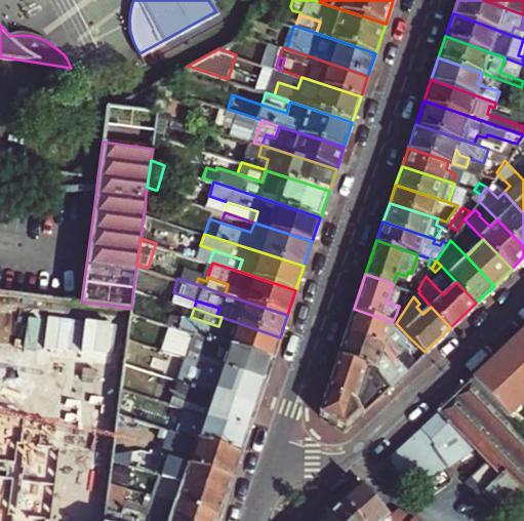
[(402,341),(407,335),(396,323),(392,322),(354,309),(346,331),(384,344),(407,369),(414,362),(401,349),(405,345),(402,341)]
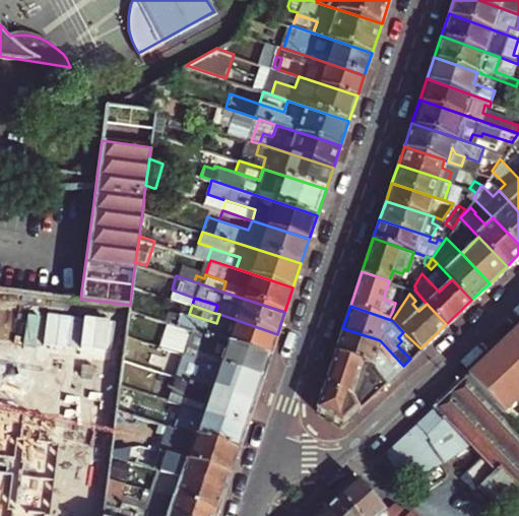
[(183,351),(262,379),(270,356),(159,317),(129,307),(126,332),(183,351)]
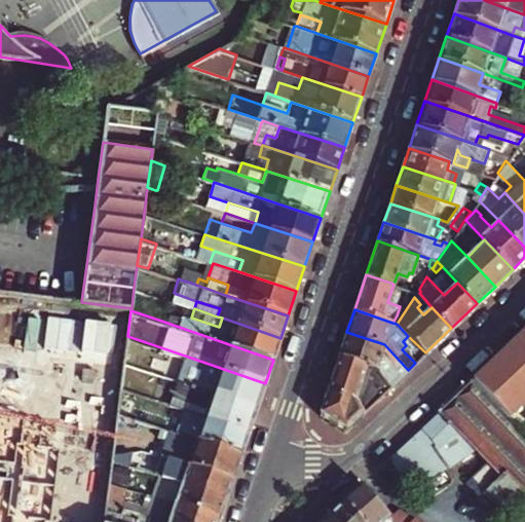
[(161,321),(273,360),(280,338),(222,318),(219,327),(191,318),(175,311),(174,313),(165,310),(161,321)]
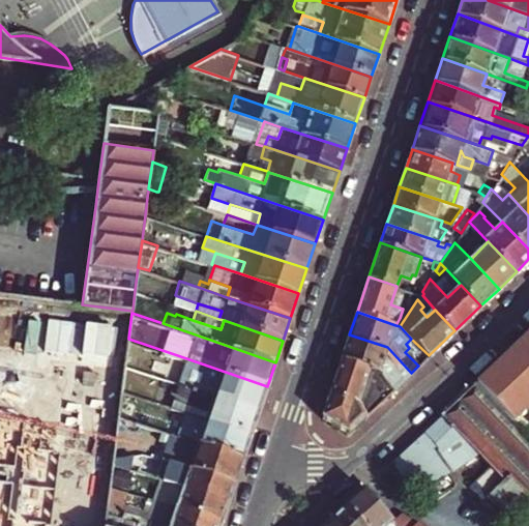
[(528,329),(474,382),(513,421),(528,406),(528,329)]
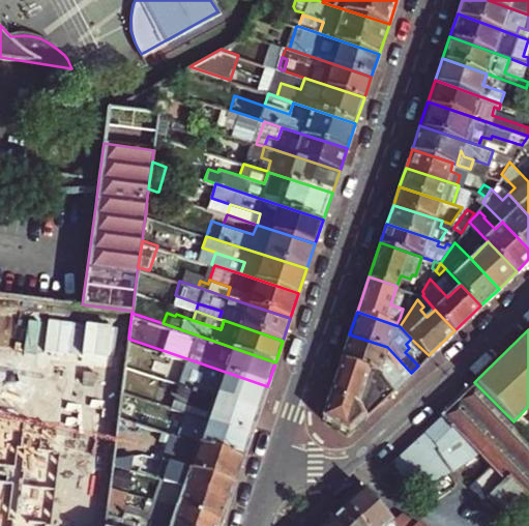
[(393,389),(411,373),(387,347),(349,334),(342,357),(379,371),(393,389)]
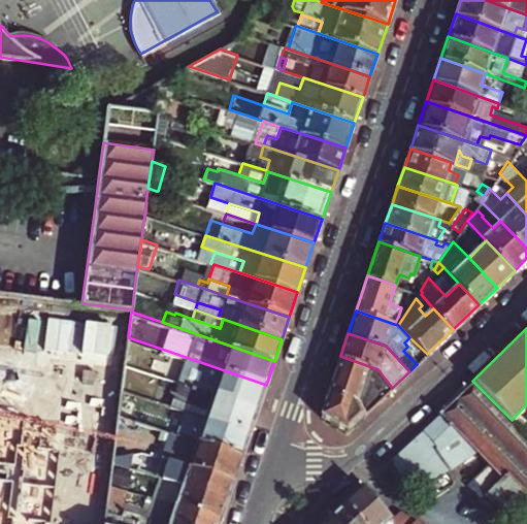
[(321,414),(348,430),(392,388),(377,369),(340,356),(321,414)]
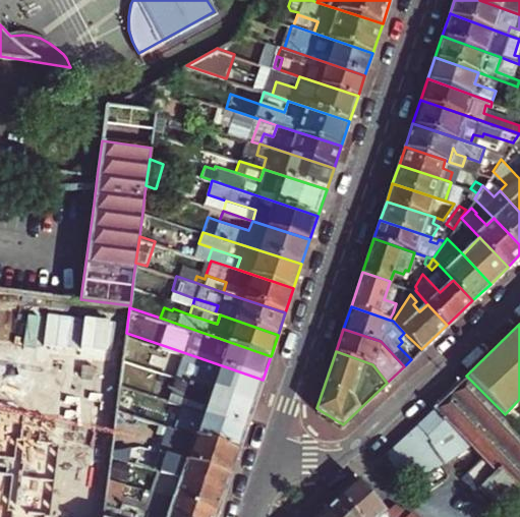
[(211,388),(254,403),(263,380),(183,352),(177,368),(213,380),(211,388)]
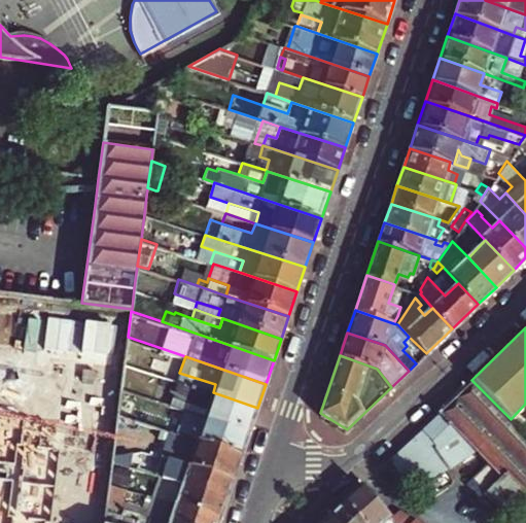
[(213,392),(215,384),(179,373),(177,380),(213,392)]
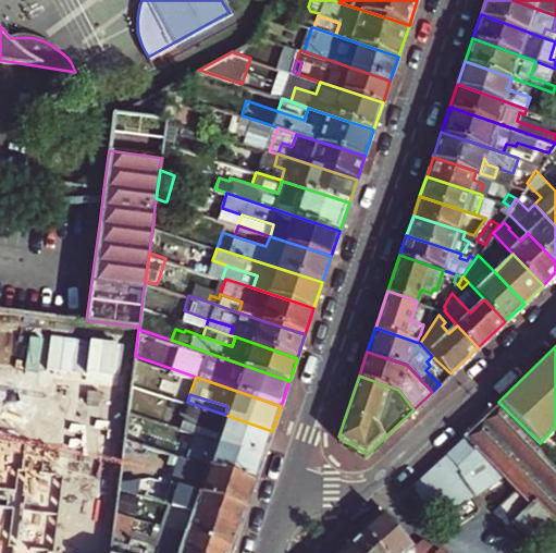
[(217,440),(263,456),(272,431),(225,415),(187,402),(180,398),(174,413),(183,415),(181,420),(219,433),(217,440)]
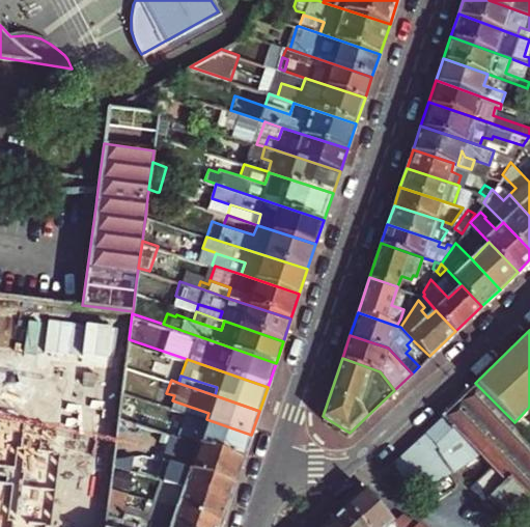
[(529,438),(521,430),(514,422),(475,383),(442,415),(476,451),(489,464),(502,478),(506,474),(529,497),(529,438)]
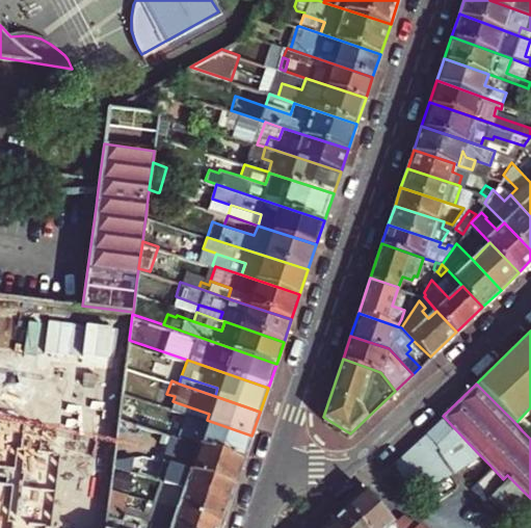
[(179,437),(243,458),(251,436),(207,420),(187,414),(179,437)]
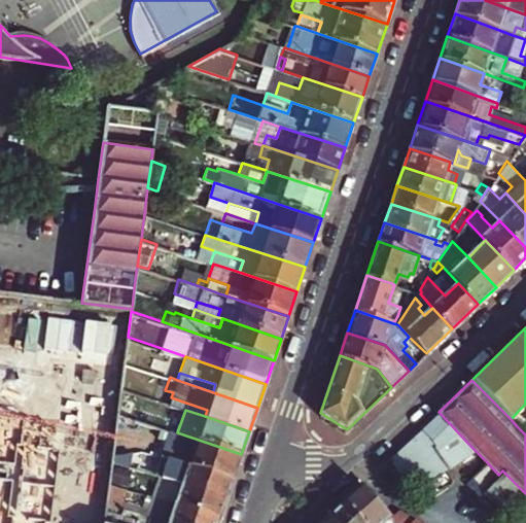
[(112,459),(129,465),(134,431),(135,418),(118,412),(115,436),(112,459)]
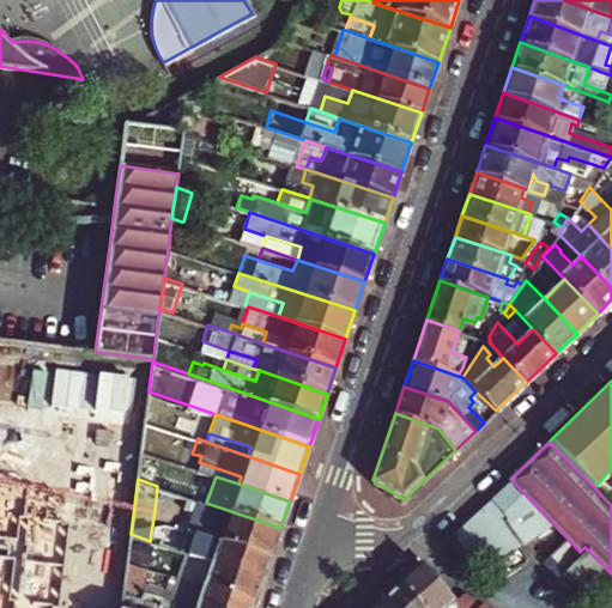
[(510,479),(447,539),(460,552),(465,547),(482,566),(550,521),(510,479)]
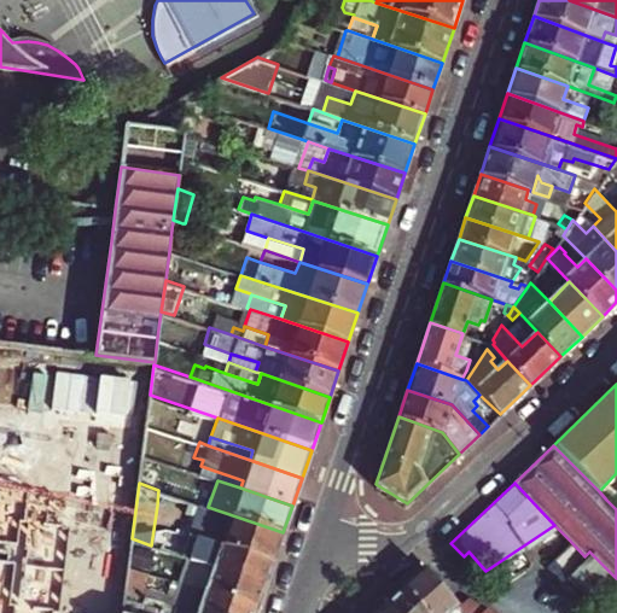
[(0,523),(126,538),(131,505),(0,489),(0,594),(31,597),(34,571),(0,566),(0,523)]
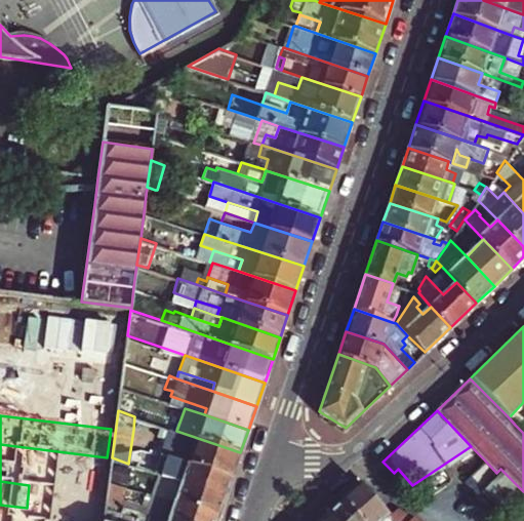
[(133,430),(149,436),(153,423),(134,416),(133,430)]
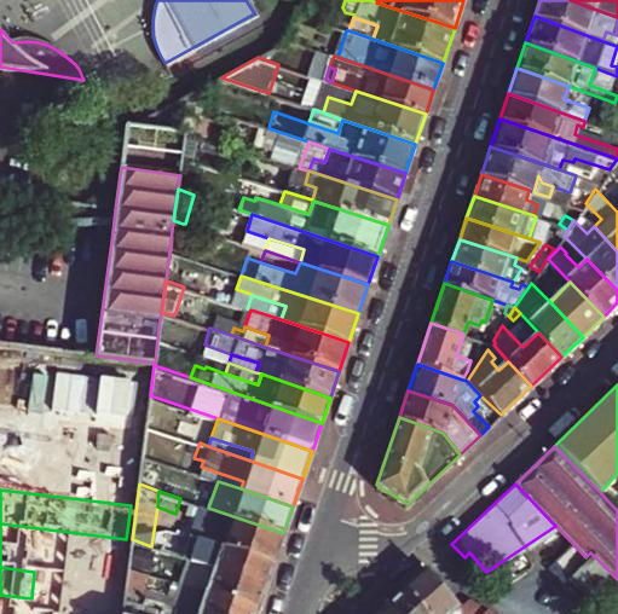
[(273,563),(283,533),(208,508),(180,498),(175,514),(195,520),(203,523),(197,538),(273,563)]
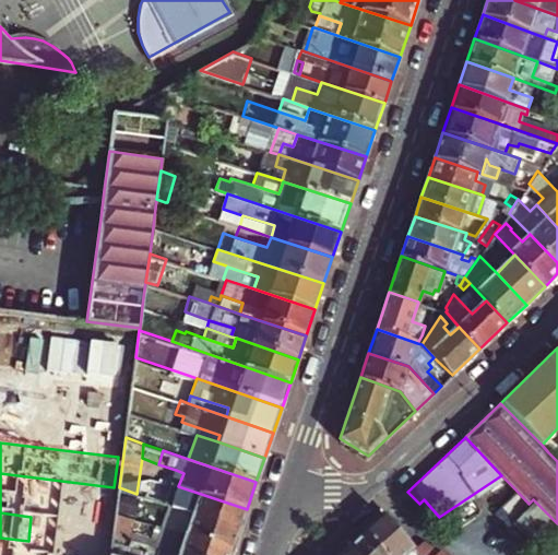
[(170,484),(178,486),(183,473),(176,470),(170,484)]
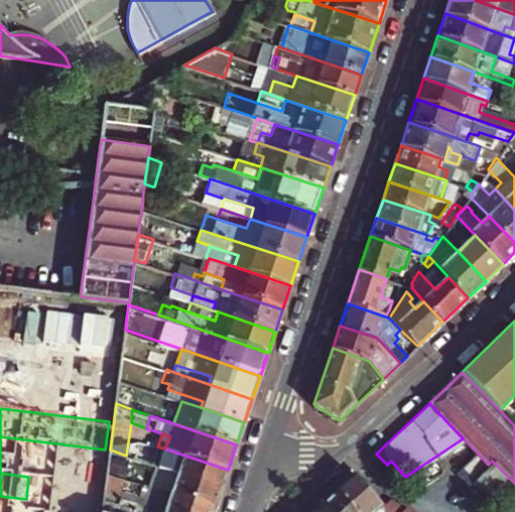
[(158,467),(222,488),(225,478),(228,470),(164,449),(158,467)]
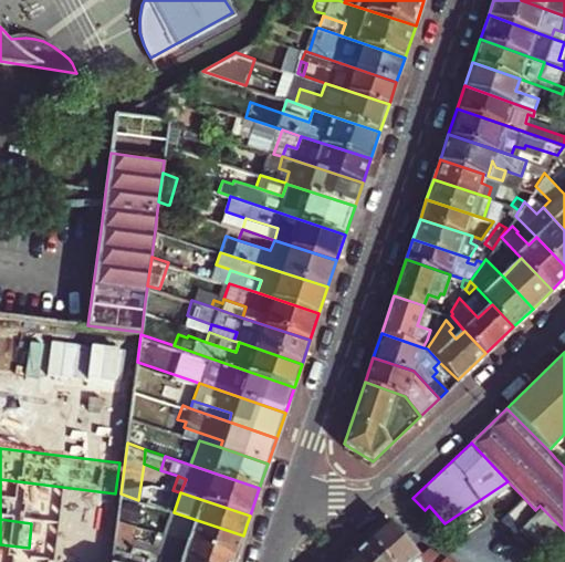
[(516,532),(521,527),(535,510),(521,495),(502,518),(516,532)]
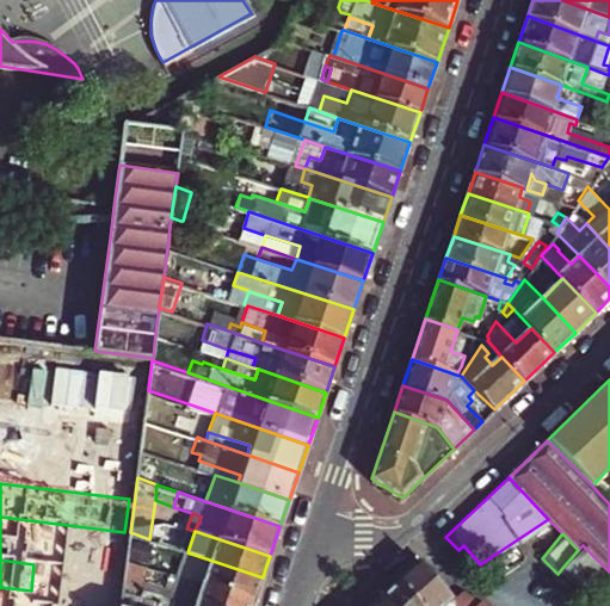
[(562,568),(589,595),(609,575),(609,572),(583,545),(578,550),(562,568)]
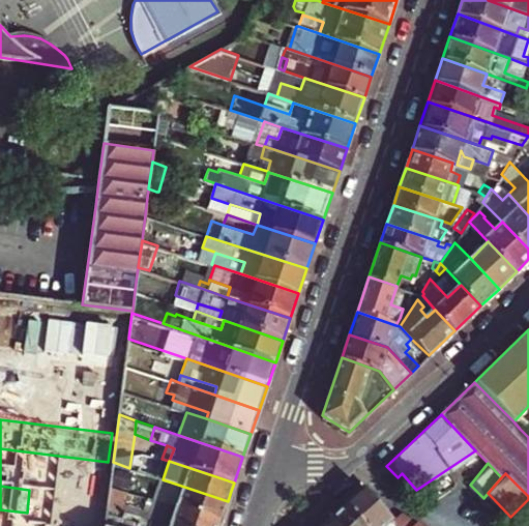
[(176,506),(221,521),(228,501),(163,479),(156,499),(176,506)]
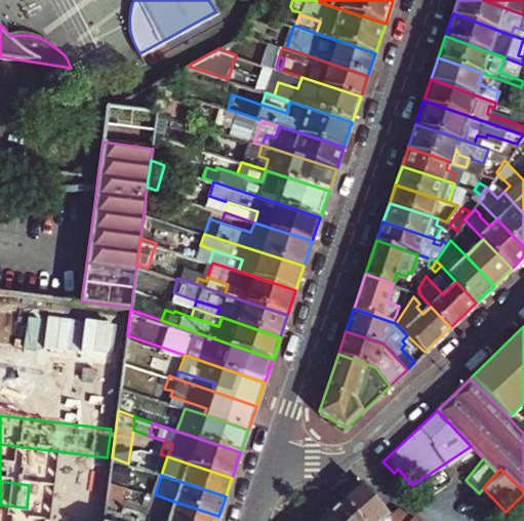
[(106,501),(119,505),(122,496),(125,485),(109,480),(106,499),(106,501)]
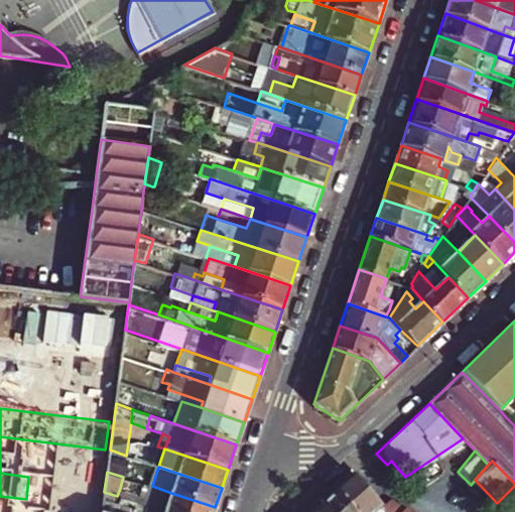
[(389,511),(383,505),(353,475),(336,491),(355,511),(389,511)]
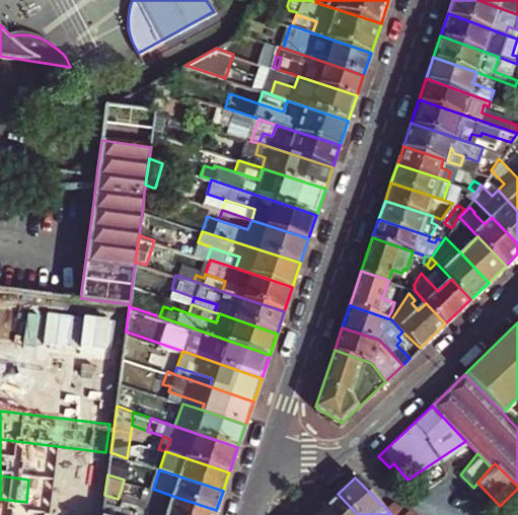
[(154,511),(166,514),(214,514),(216,510),(172,496),(153,489),(149,500),(121,491),(118,499),(136,505),(146,508),(154,511)]
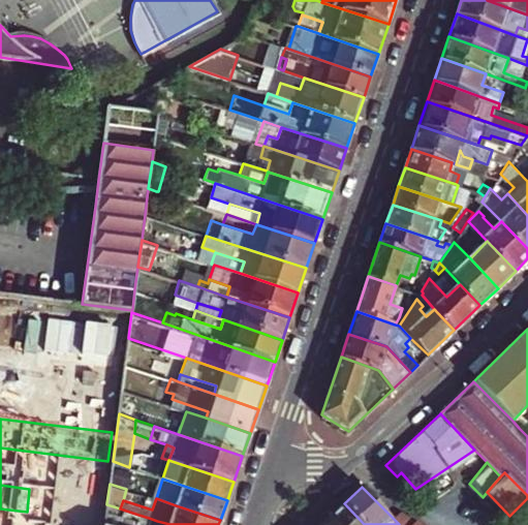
[(335,524),(364,524),(344,503),(329,518),(335,524)]
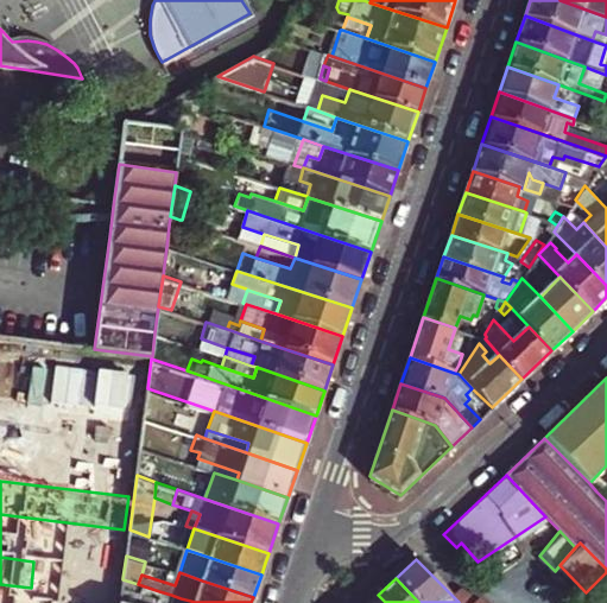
[(155,602),(159,591),(138,584),(122,579),(119,602),(155,602)]
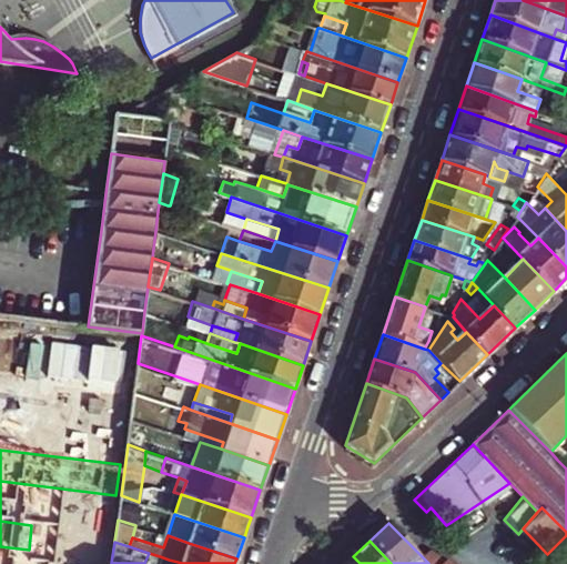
[(428,563),(453,563),(447,557),(431,547),(422,556),(428,563)]
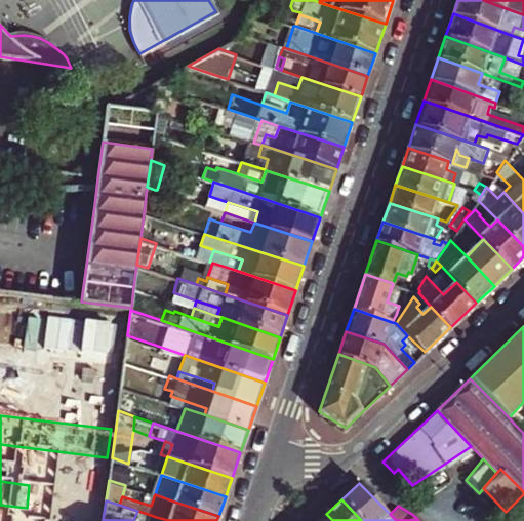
[(133,520),(154,520),(156,517),(148,514),(137,511),(133,520)]
